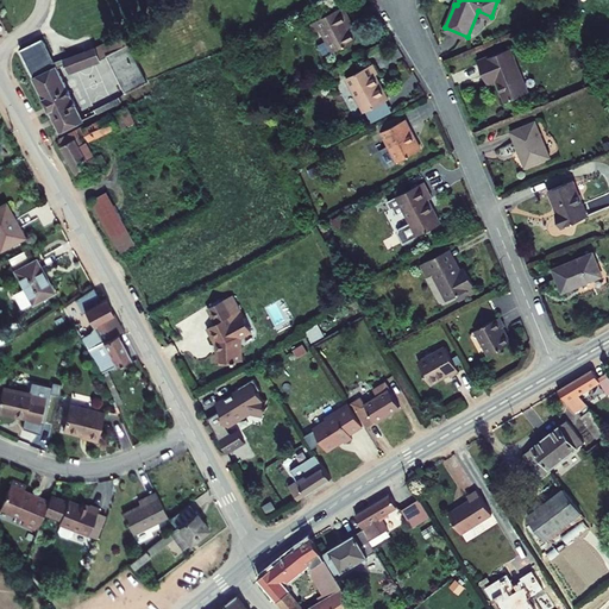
[(316,25),(321,35),(327,32),(338,55),(362,43),(355,29),(358,27),(350,10),(316,25)]
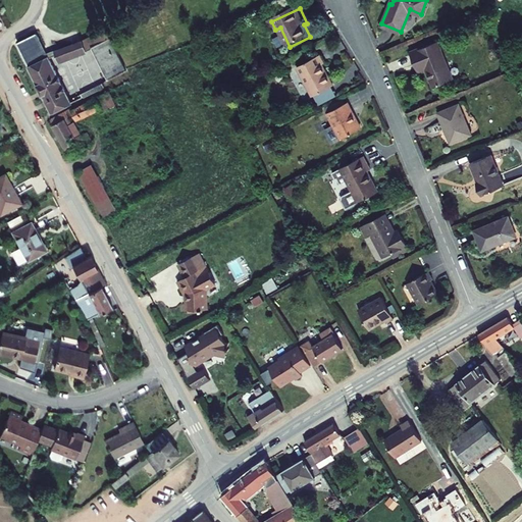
[(15,45),(27,67),(48,111),(50,115),(57,111),(70,104),(50,63),(70,55),(90,48),(106,82),(81,95),(82,98),(107,87),(128,75),(112,40),(107,31),(76,42),(69,45),(46,55),(36,35),(15,45)]
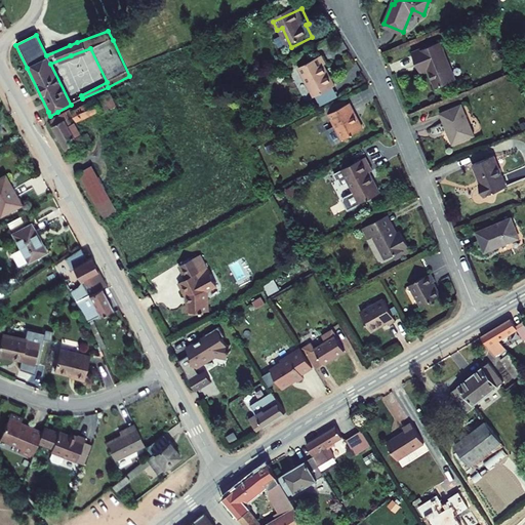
[(420,72),(430,69),(437,86),(456,79),(441,41),(412,52),(420,72)]
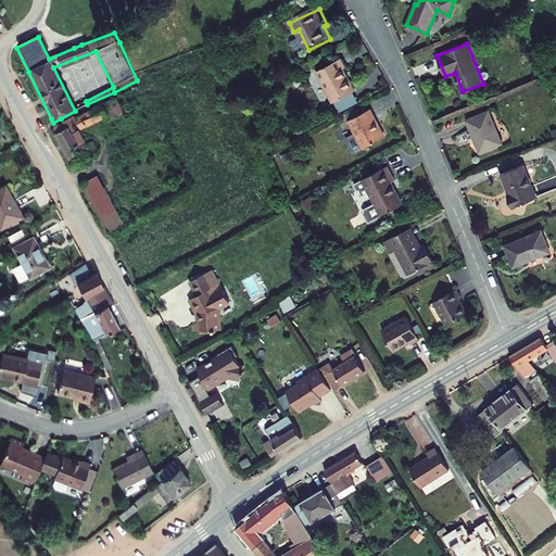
[(318,73),(333,104),(356,93),(345,72),(349,70),(344,61),(318,73)]
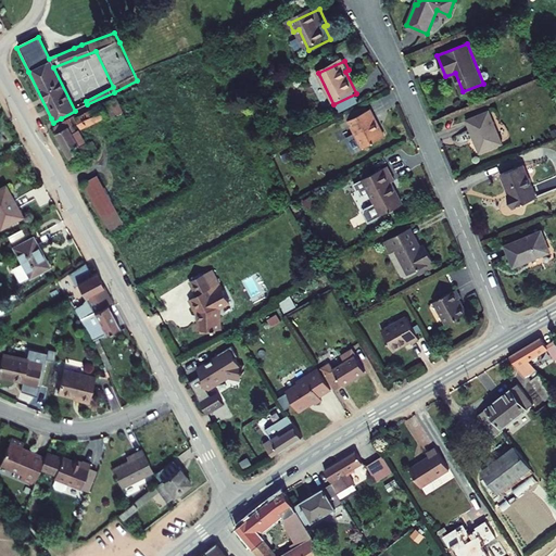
[(62,152),(67,161),(96,148),(90,141),(87,142),(81,131),(76,134),(73,127),(80,124),(84,129),(109,117),(110,121),(125,112),(118,99),(89,114),(72,117),(50,127),(62,152)]
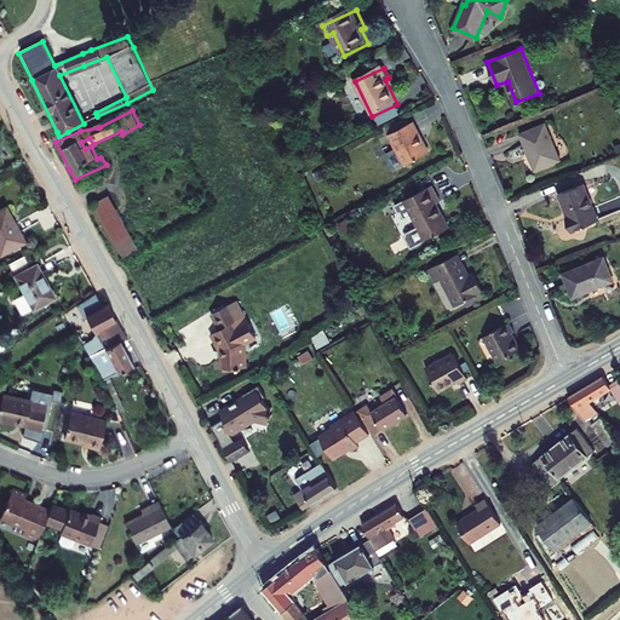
[(403,160),(426,149),(419,136),(422,135),(415,122),(391,133),(403,160)]
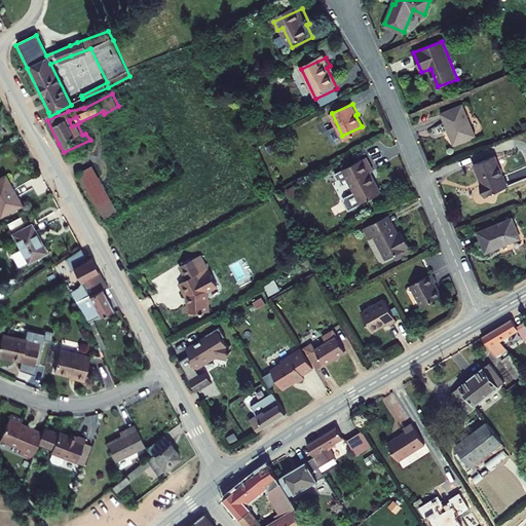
[(442,113),(449,129),(452,128),(457,143),(476,136),(463,104),(442,113)]
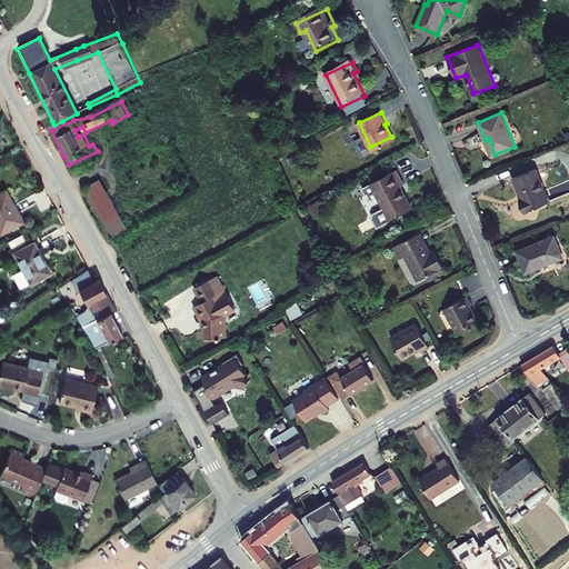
[(512,177),(518,192),(520,191),(523,199),(519,201),(523,212),(548,202),(536,168),(512,177)]
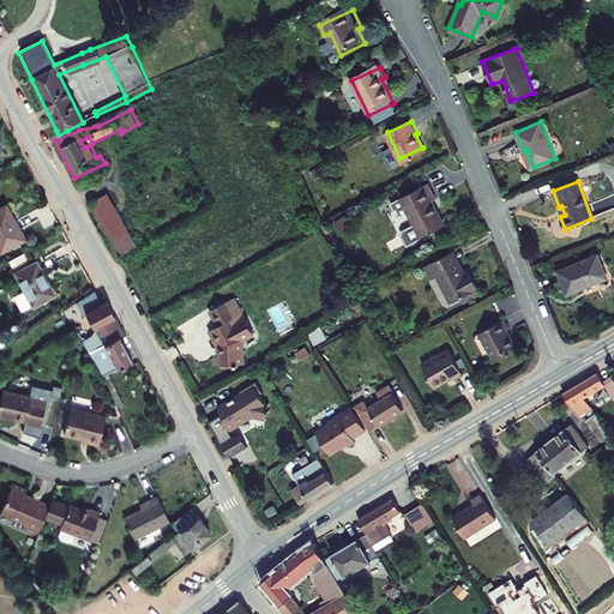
[(428,184),(392,202),(398,215),(408,210),(414,222),(397,230),(405,247),(445,227),(432,202),(437,199),(428,184)]
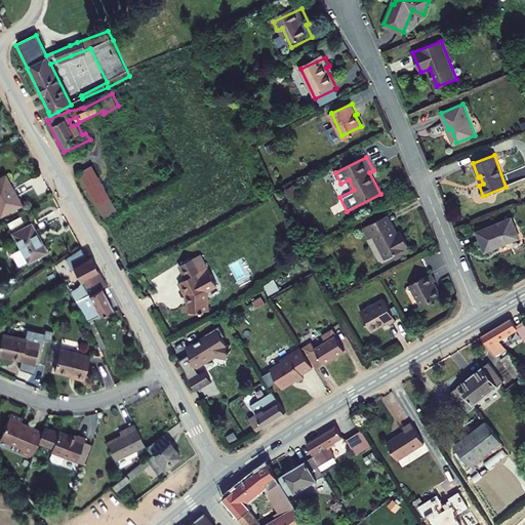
[(116,211),(92,166),(79,172),(103,219),(116,211)]
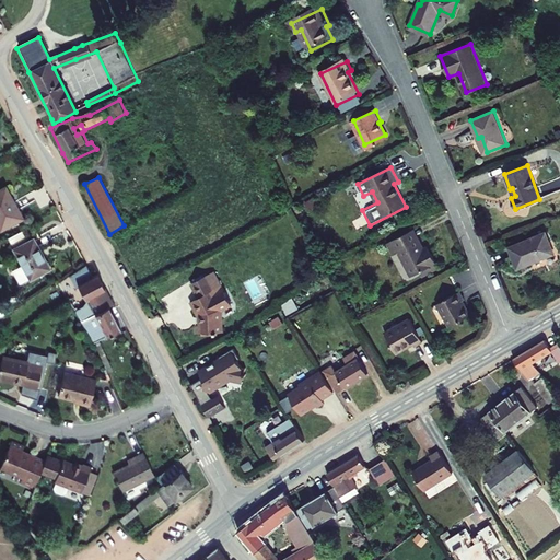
[(0,190),(0,234),(25,221),(7,187),(0,190)]
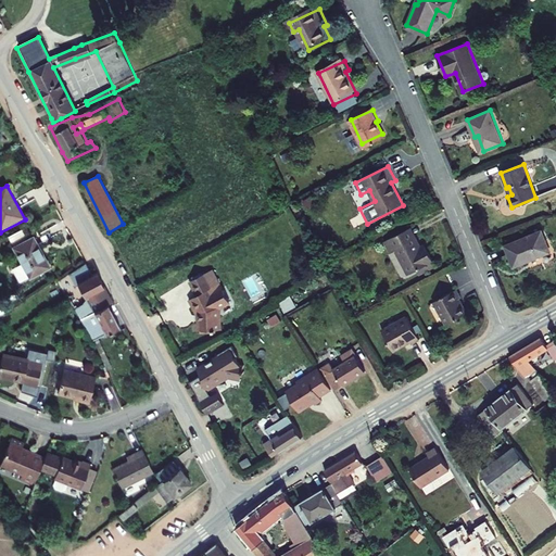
[(433,263),(426,247),(419,250),(411,229),(386,241),(391,253),(395,250),(407,275),(433,263)]
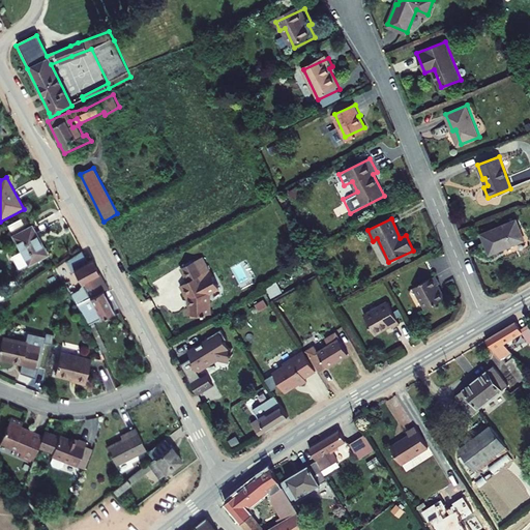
[(482,234),(490,252),(507,244),(508,246),(525,240),(518,219),(482,234)]
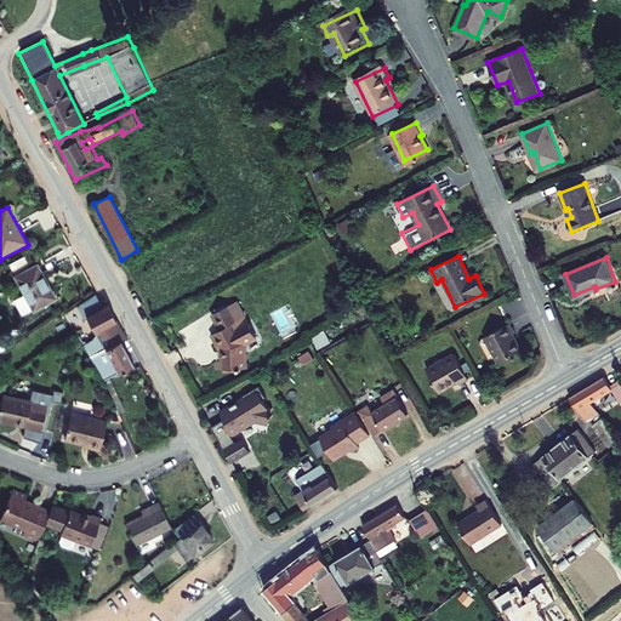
[(22,319),(33,313),(58,301),(39,263),(13,277),(23,296),(12,302),(22,319)]
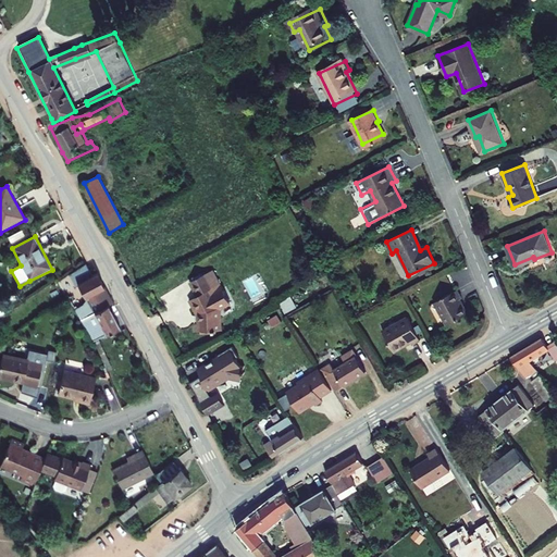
[(82,320),(99,311),(101,311),(109,309),(111,306),(95,275),(93,276),(86,264),(76,271),(70,276),(84,299),(86,302),(75,310),(82,320)]
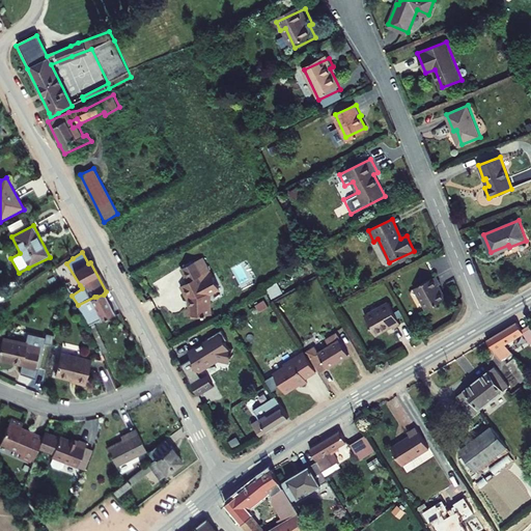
[(186,283),(183,285),(185,292),(183,295),(188,307),(191,319),(206,318),(206,316),(211,315),(210,300),(210,298),(213,295),(220,291),(219,286),(211,272),(202,258),(179,271),(186,283)]
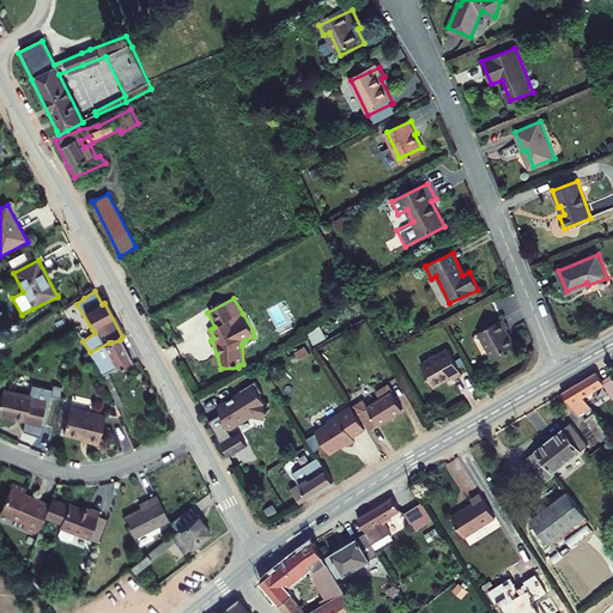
[(478,333),(491,359),(514,349),(505,332),(508,331),(504,321),(478,333)]
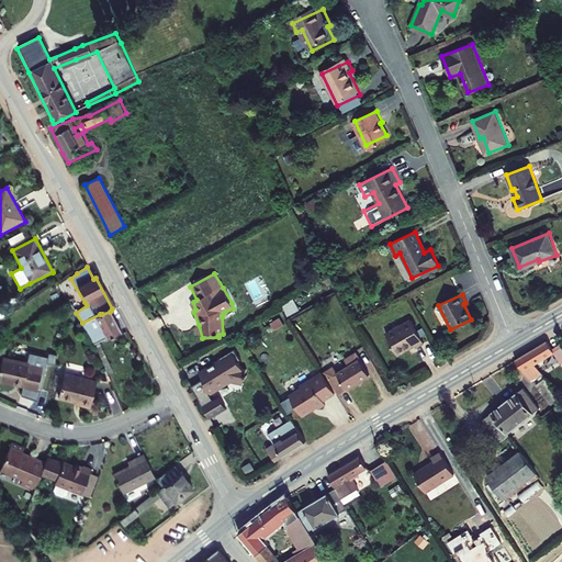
[(285,315),(298,311),(294,300),(282,304),(285,315)]
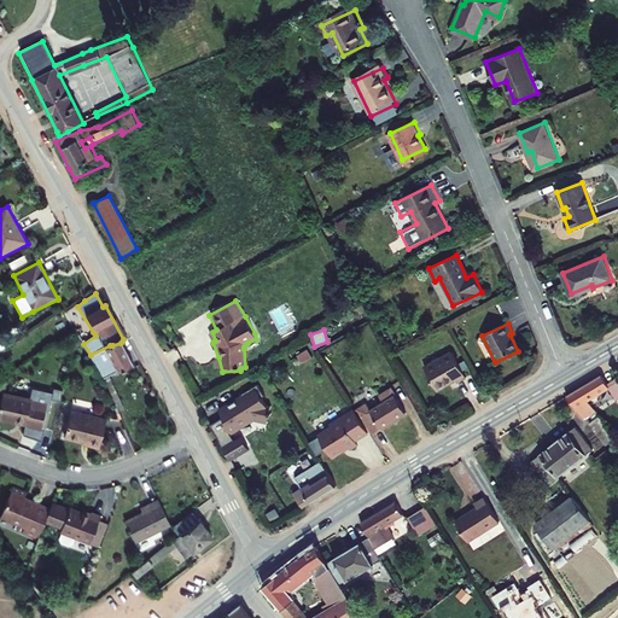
[(134,368),(121,343),(112,345),(110,345),(98,351),(95,353),(91,355),(104,379),(134,368)]
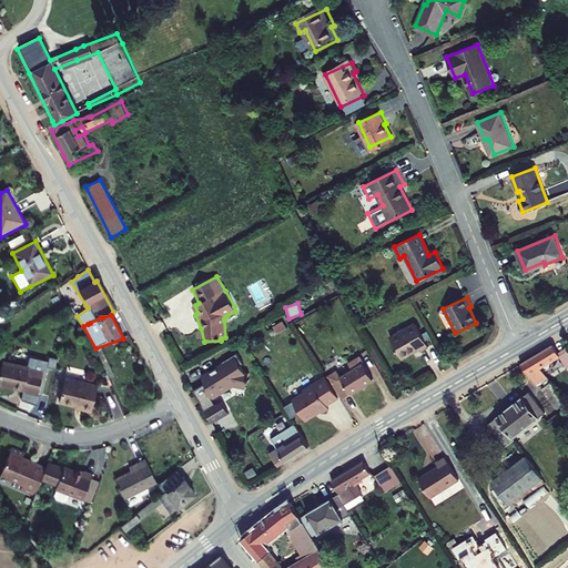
[(392,337),(403,358),(421,350),(423,352),(430,348),(417,324),(392,337)]
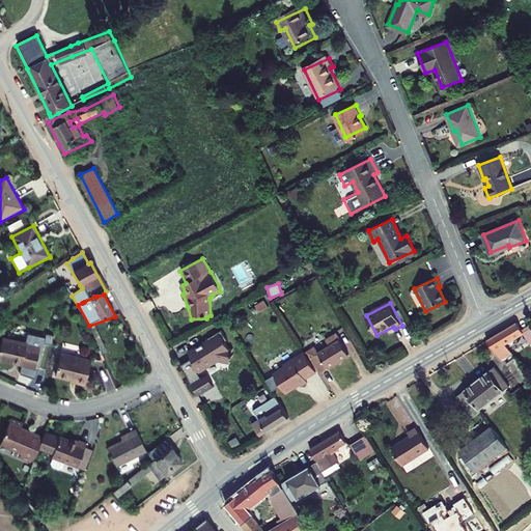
[(519,323),(486,343),(502,364),(514,355),(520,352),(511,340),(525,332),(523,330),(519,323)]
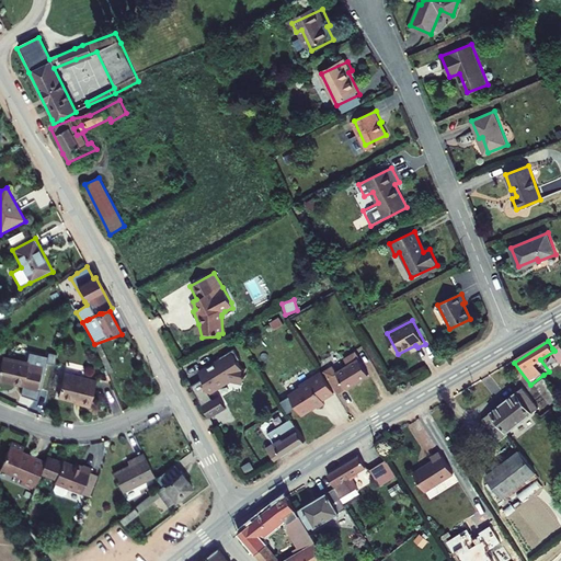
[(102,346),(96,348),(109,375),(113,373),(102,346)]
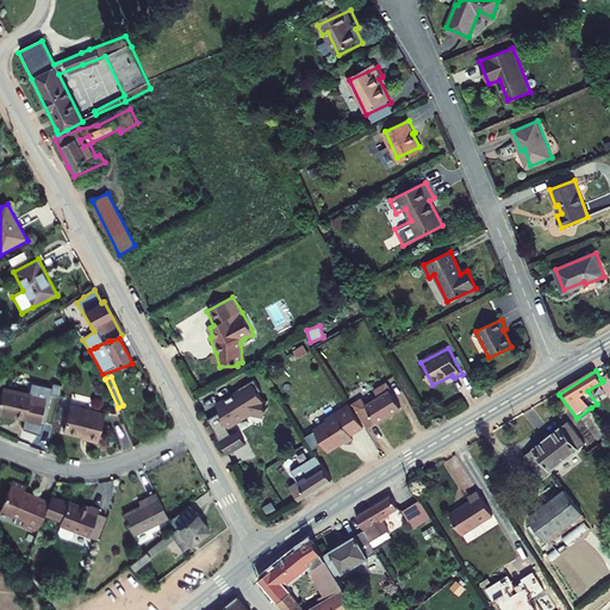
[(253,383),(215,404),(217,416),(207,422),(218,442),(230,436),(226,430),(250,416),(263,419),(267,410),(265,396),(257,391),(253,383)]
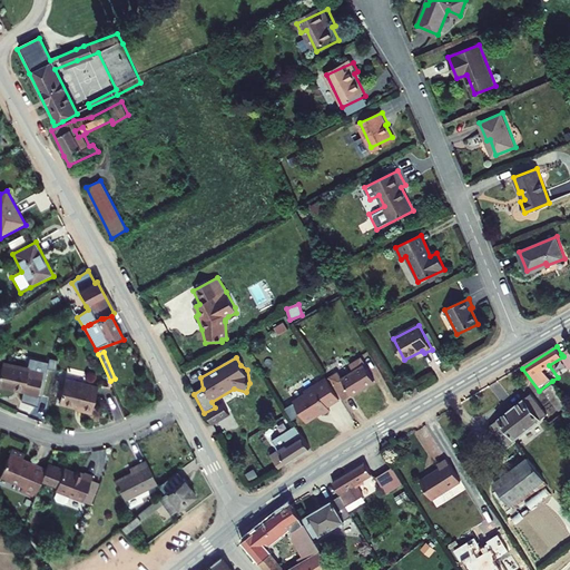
[(337,384),(345,396),(375,380),(362,357),(351,364),(355,373),(344,379),(340,371),(333,374),(337,384)]
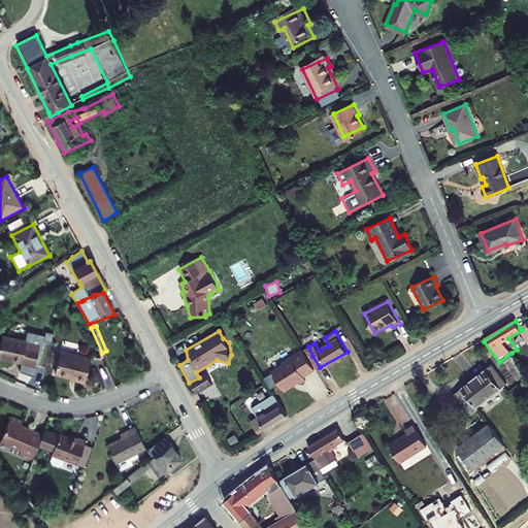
[(6,332),(1,354),(25,360),(25,361),(38,364),(43,343),(30,340),(31,338),(6,332)]
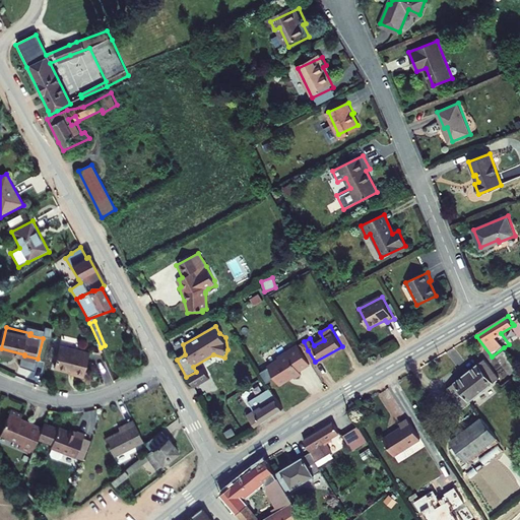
[(310,367),(298,344),(279,355),(280,358),(265,367),(270,378),(278,387),(290,379),(288,376),(294,373),(296,377),(310,367)]
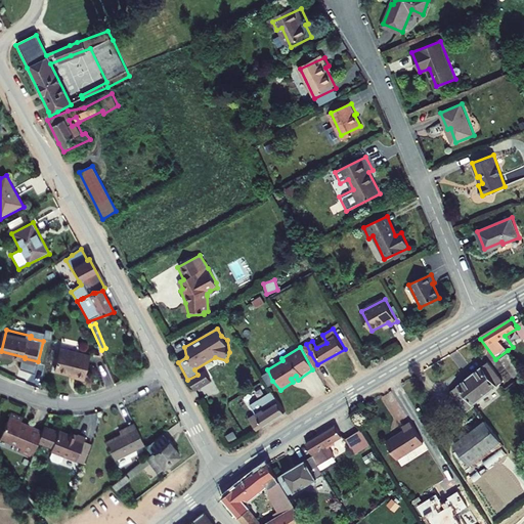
[(74,379),(80,381),(85,383),(90,356),(60,348),(54,374),(70,377),(74,379)]
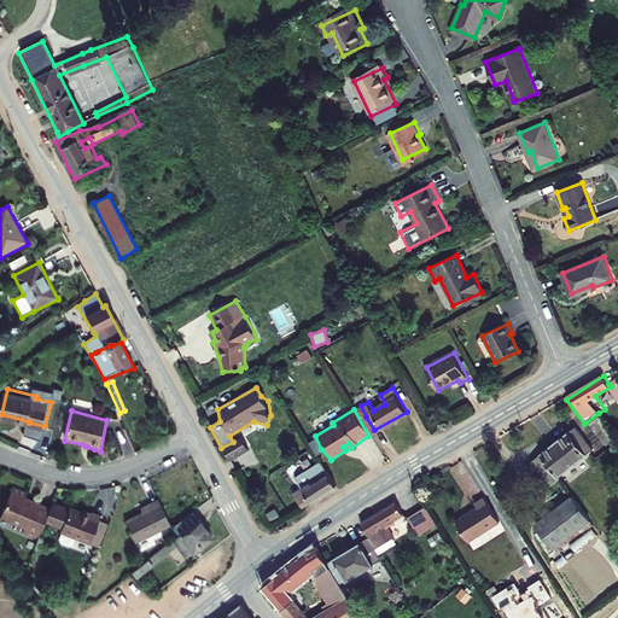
[(606,435),(612,431),(602,418),(598,423),(606,435)]
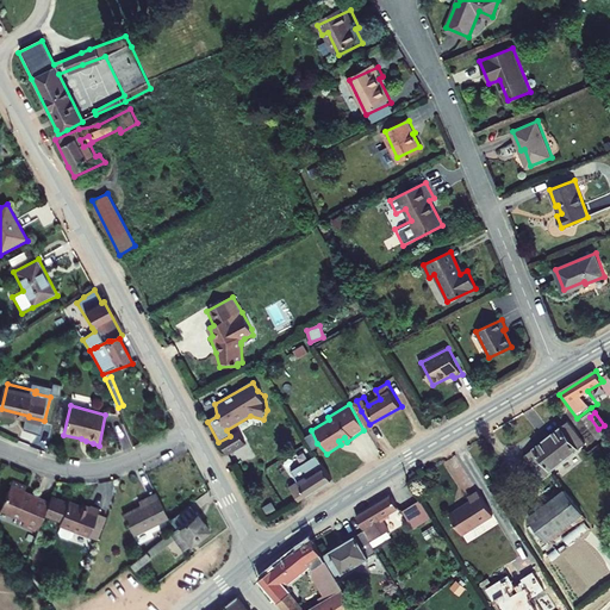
[(578,450),(561,428),(521,458),(536,479),(578,450)]
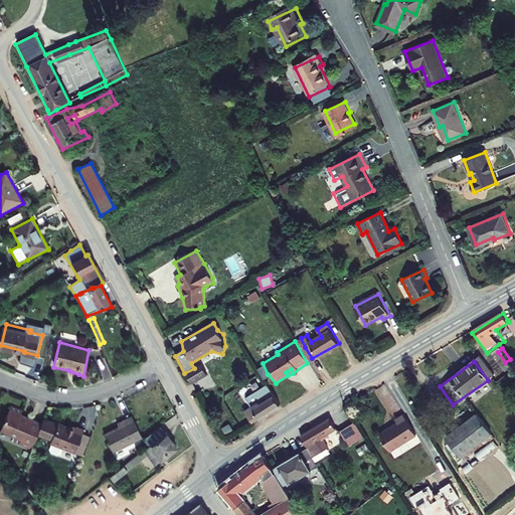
[(194,368),(184,373),(191,384),(206,375),(200,365),(194,368)]
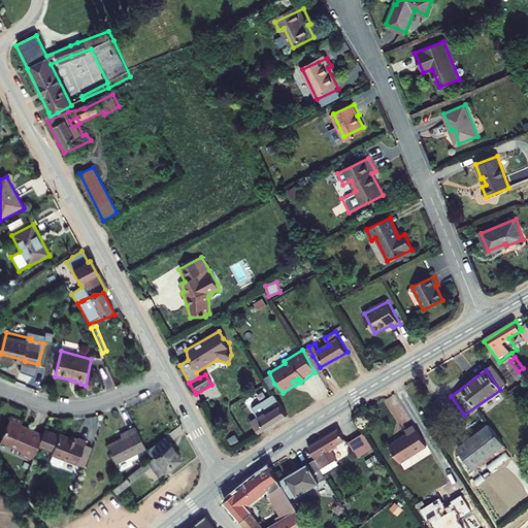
[(272,396),(252,408),(257,418),(250,422),(258,436),(286,417),(272,396)]
